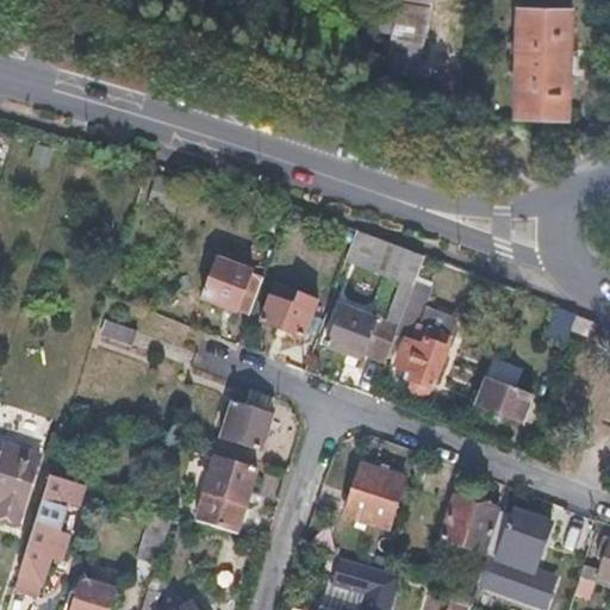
[(423,0),(397,0),(388,55),(422,56),(423,0)]
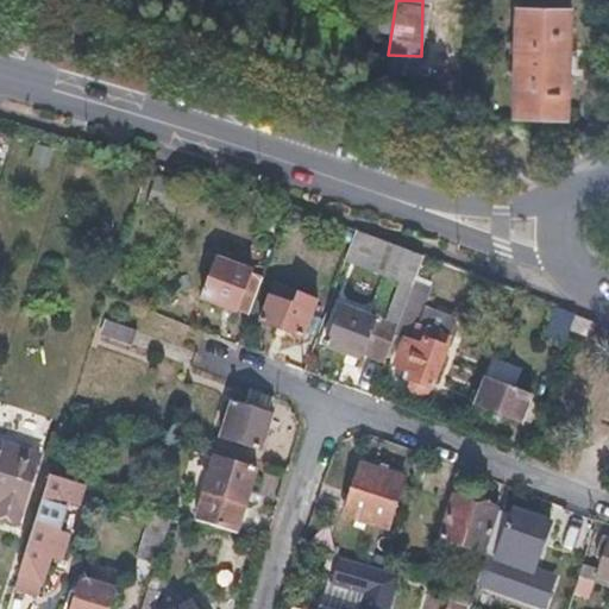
[(572,5),(520,4),(516,111),(570,113),(572,5)]
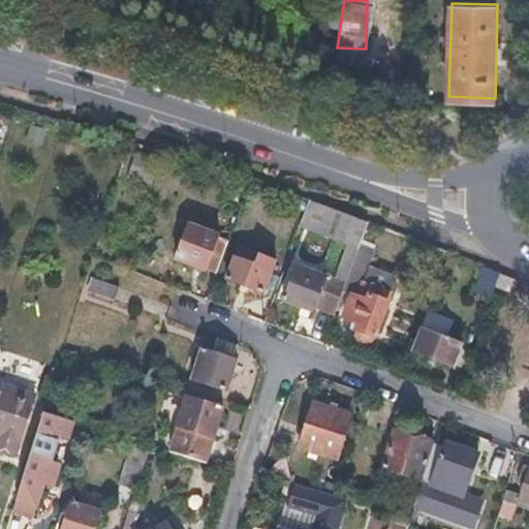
[(528,79),(523,79),(518,85),(518,99),(527,99),(528,99),(528,79)]
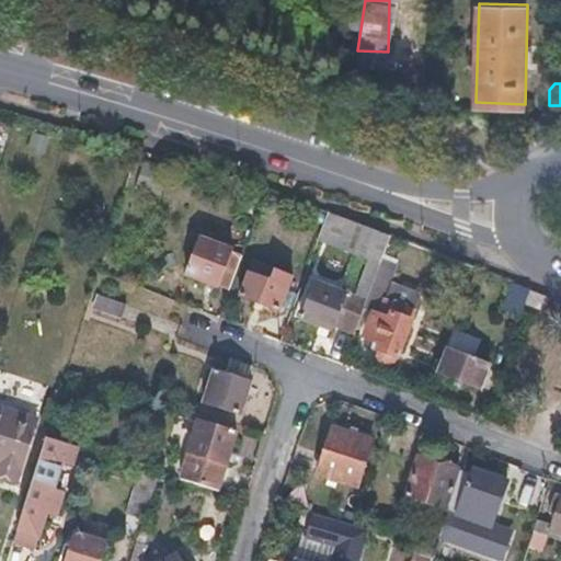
[(329,210),(315,205),(311,216),(327,221),(331,212),(329,210)]
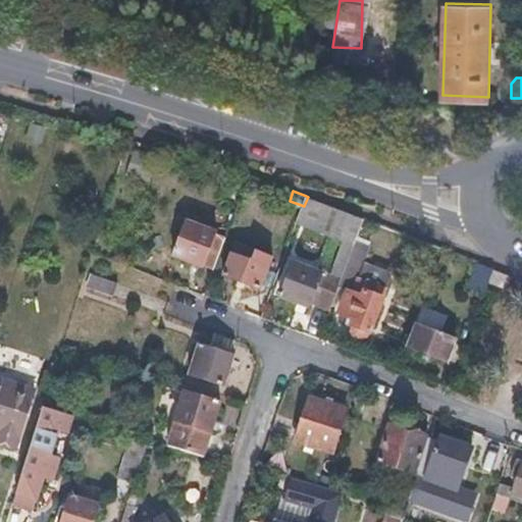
[(314,270),(295,262),(281,297),(296,303),(311,308),(312,303),(331,310),(340,289),(344,278),(357,242),(366,219),(308,197),(304,206),(297,226),(344,245),(331,277),(324,274),(326,269),(316,265),(314,270)]
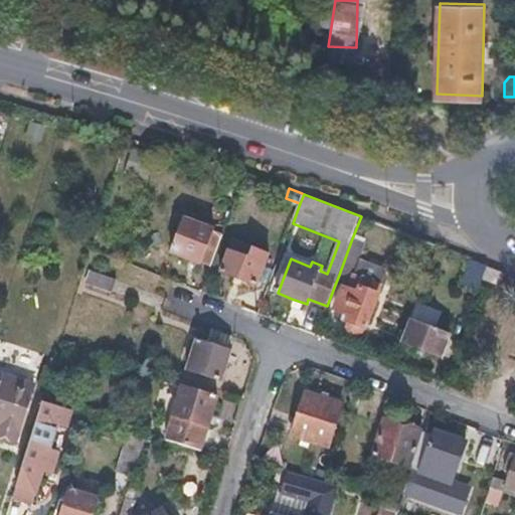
[(224,231),(180,215),(167,249),(189,259),(211,267),(224,231)]
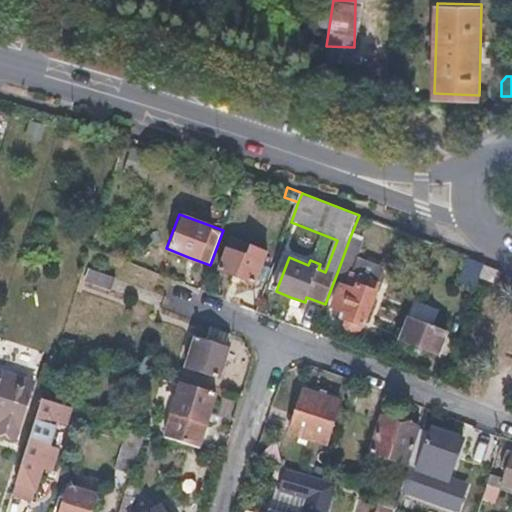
[(364,242),(350,237),(337,273),(352,279),(353,276),(351,276),(357,260),(364,242)]
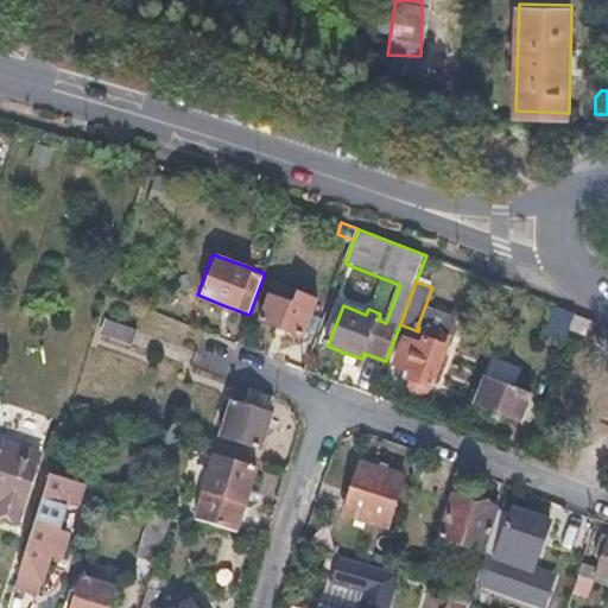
[(317,301),(274,284),(261,320),(283,328),(304,337),(317,301)]
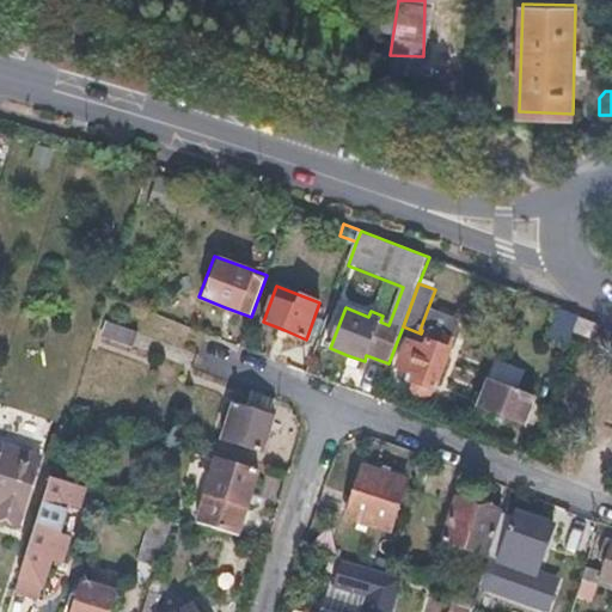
[(519,293),(503,287),(497,303),(513,308),(519,293)]
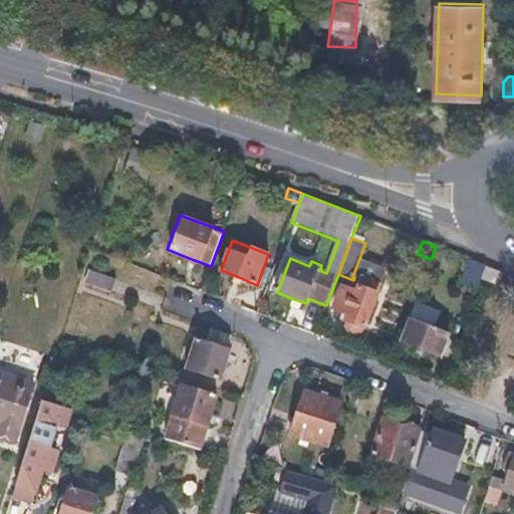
[(484,265),(470,259),(461,284),(475,289),(476,288),(477,284),(483,267),(484,265)]
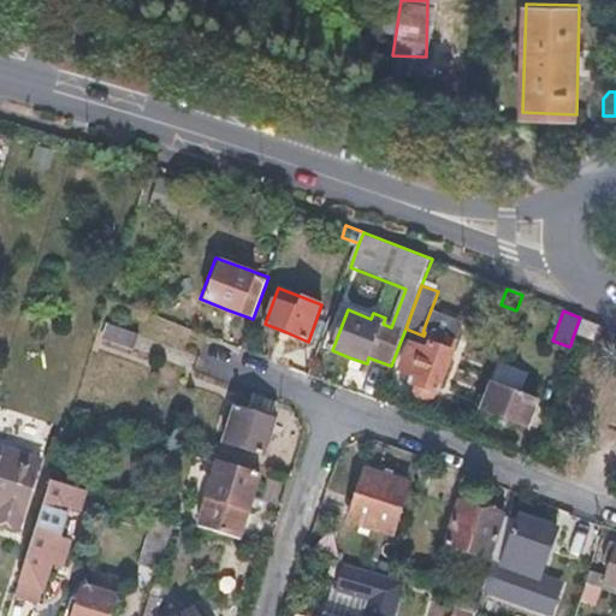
[(461,325),(430,313),(422,332),(425,332),(456,344),(461,331),(461,325)]
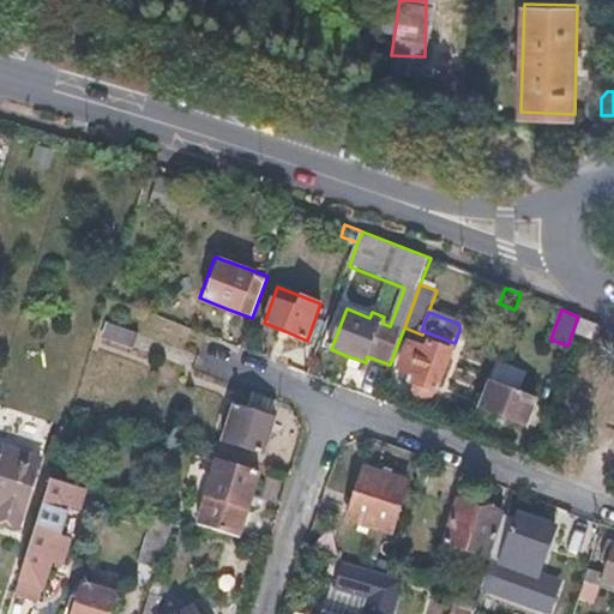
[(591,324),(577,319),(570,339),(584,344),(591,324)]
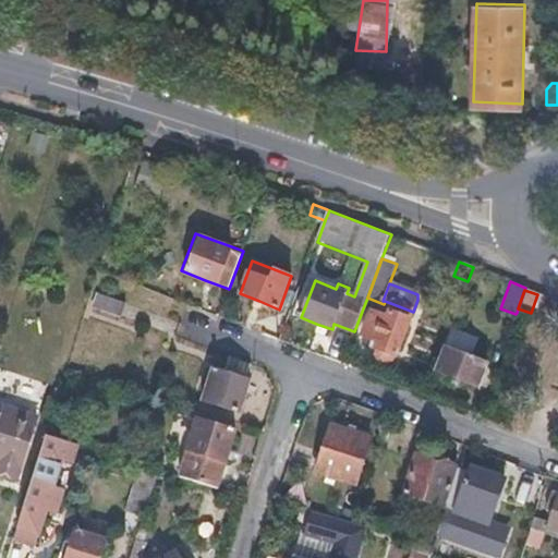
[(121,302),(93,293),(88,306),(117,316),(121,302)]
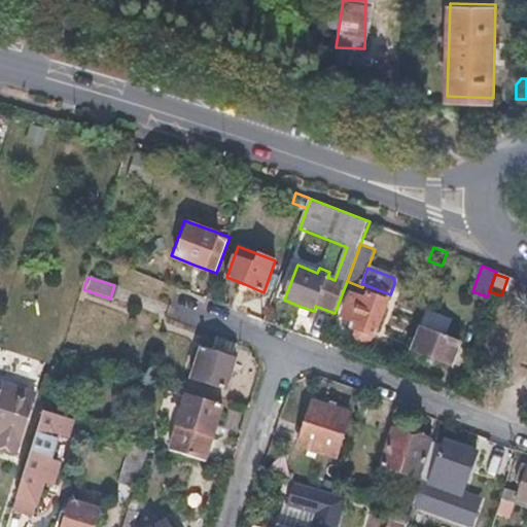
[(362,287),(347,281),(343,291),(353,295),(345,318),(351,320),(357,322),(355,330),(358,331),(356,336),(358,340),(363,342),(369,340),(371,337),(374,338),(390,294),(363,284),(362,287)]
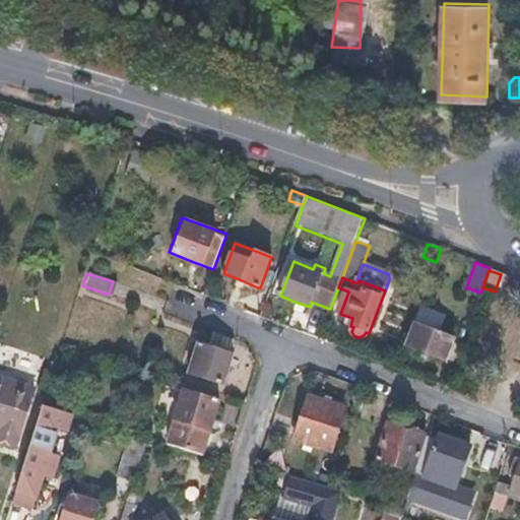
[(454,338),(415,324),(407,347),(426,354),(445,361),(454,338)]
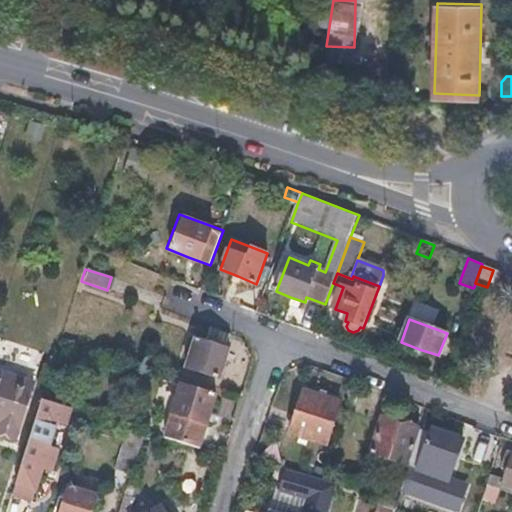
[(207,342),(196,338),(185,370),(219,381),(225,362),(231,343),(209,336),(207,342)]
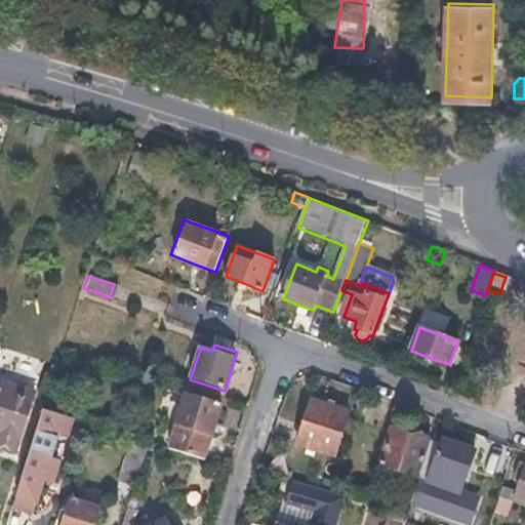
[(0,384),(0,445),(3,447),(14,450),(25,416),(32,395),(0,384)]
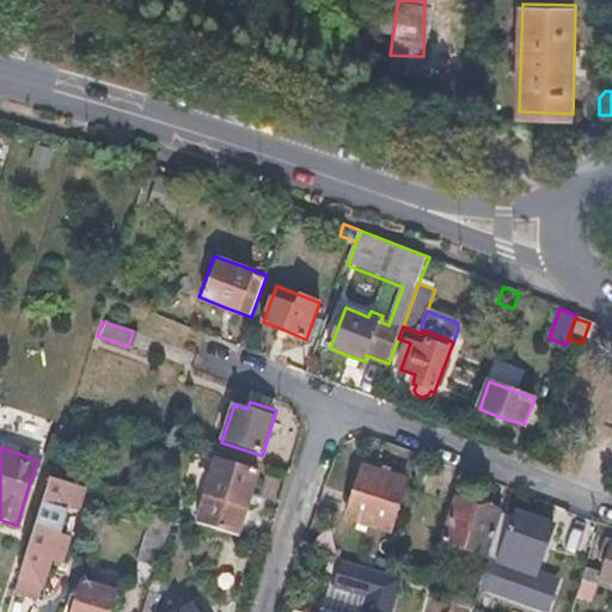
[(261,472),(220,459),(200,525),(240,538),(251,506),(261,472)]
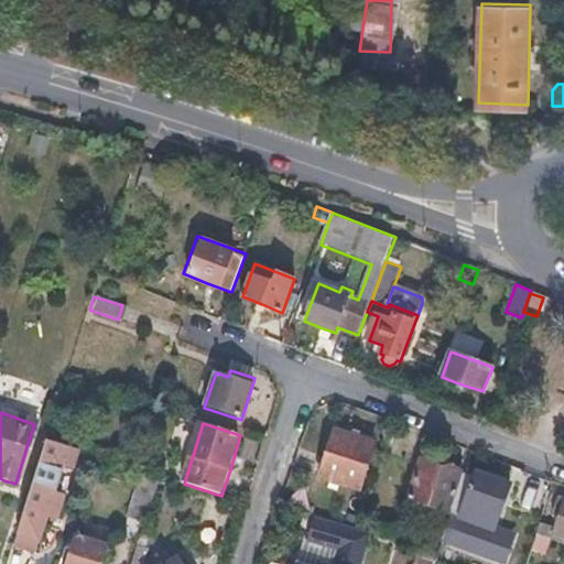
[(354,440),(334,434),(321,479),(360,490),(373,446),(354,440)]
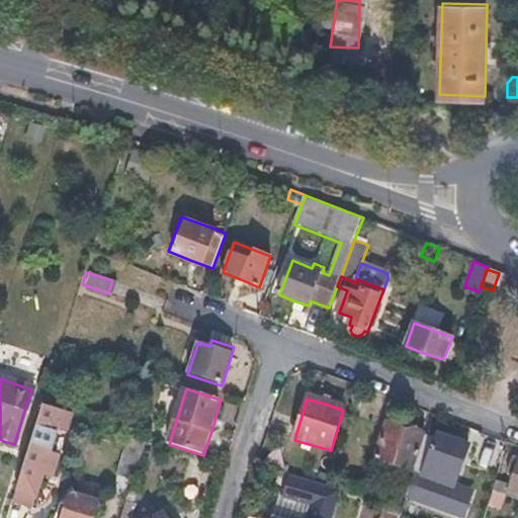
[(42,408),(39,416),(11,503),(21,506),(31,510),(41,478),(49,480),(55,459),(49,457),(58,430),(64,432),(70,416),(42,408)]
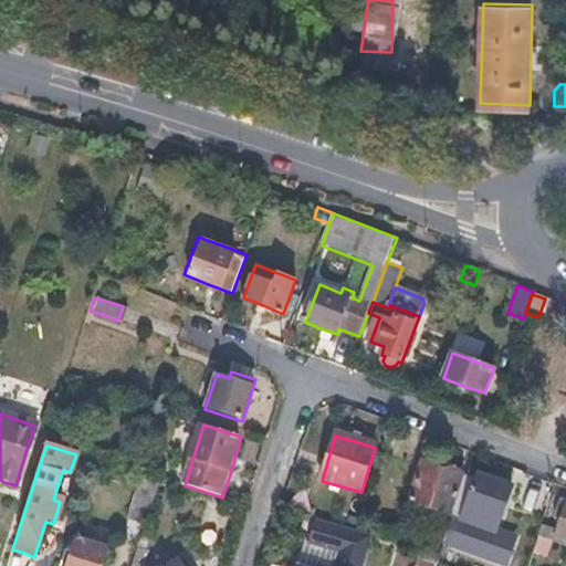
[(442,471),(420,464),(409,502),(453,515),(464,479),(464,477),(442,471)]
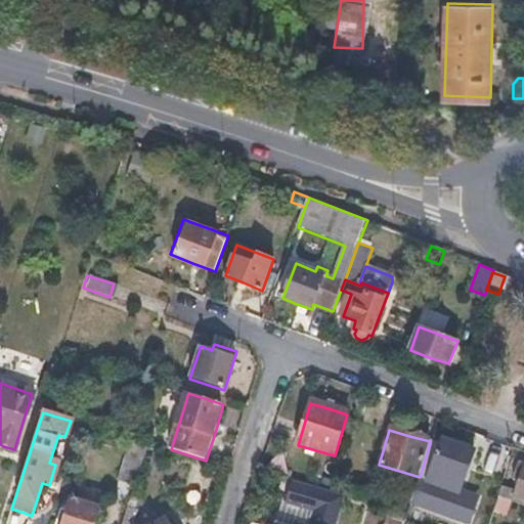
[(148,443),(131,438),(118,480),(135,486),(148,443)]
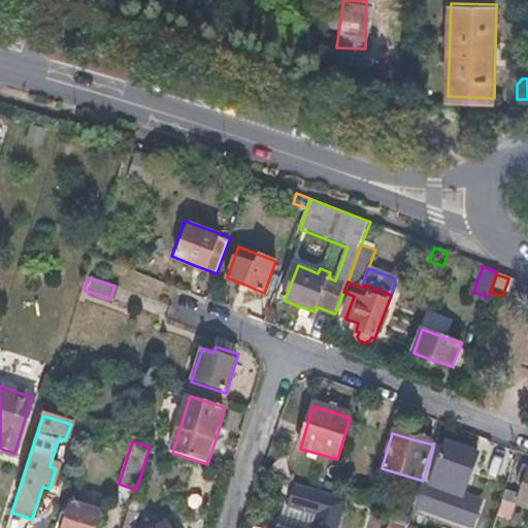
[(463,498),(474,454),(460,450),(446,446),(444,451),(434,484),(433,487),(422,484),(414,510),(472,527),(480,502),(463,498)]
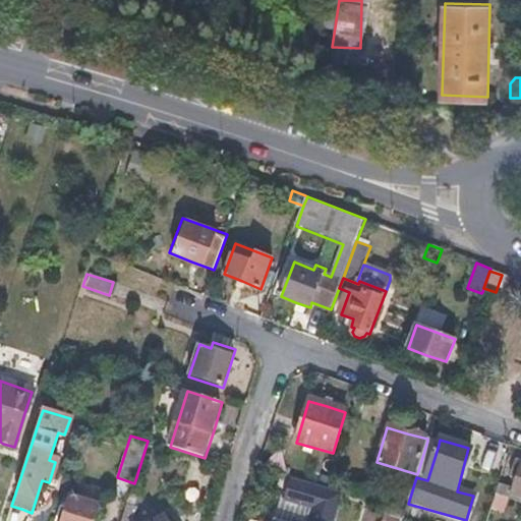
[(428,477),(439,445),(427,441),(417,474),(428,477)]
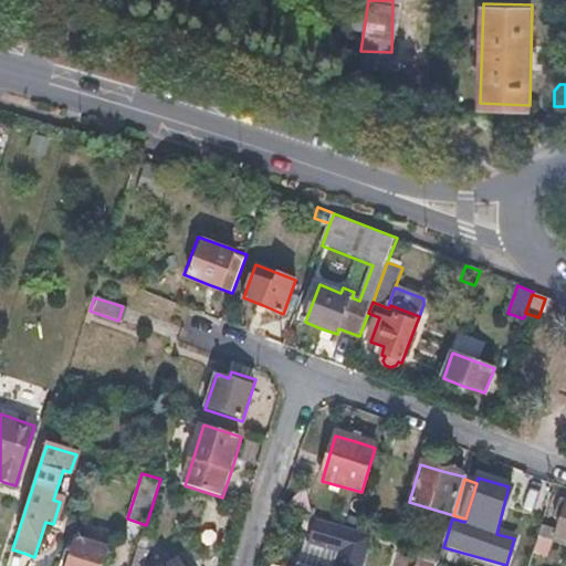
[(557,526),(544,522),(540,535),(565,543),(565,496),(563,496),(561,502),(565,504),(557,526)]
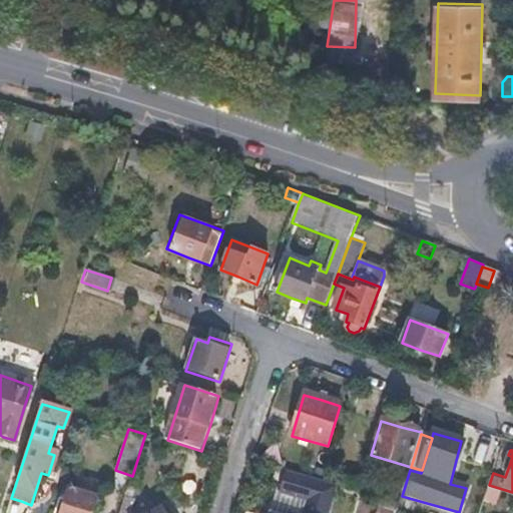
[(324,512),(330,496),(327,495),(329,489),(316,485),(305,512),(324,512)]
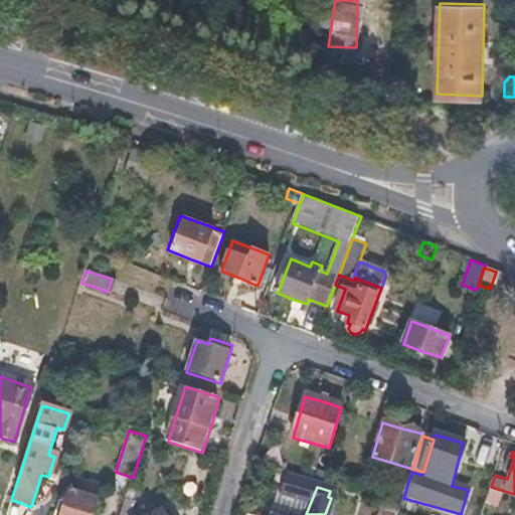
[(95,514),(100,502),(68,491),(59,514),(95,514)]
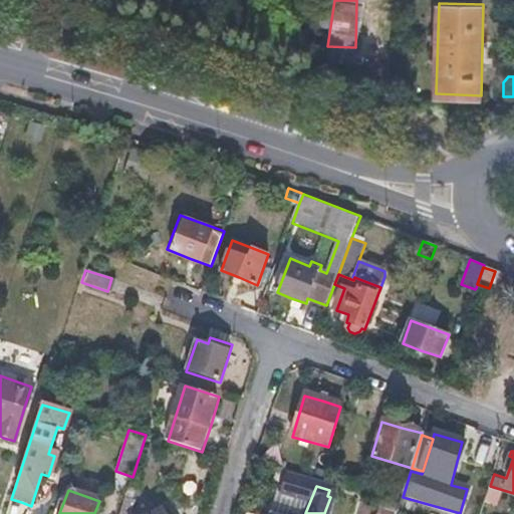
[(130,513),(135,499),(126,496),(120,513),(130,513)]
